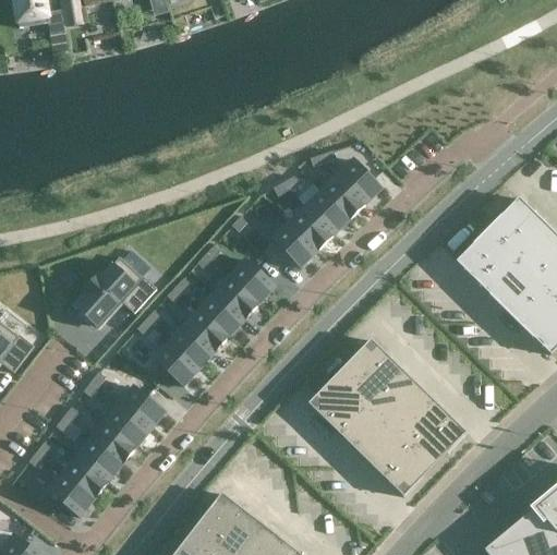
[(46,10),(44,0),(14,0),(19,26),(47,21),(49,34),(64,32),(60,8),(46,10)]
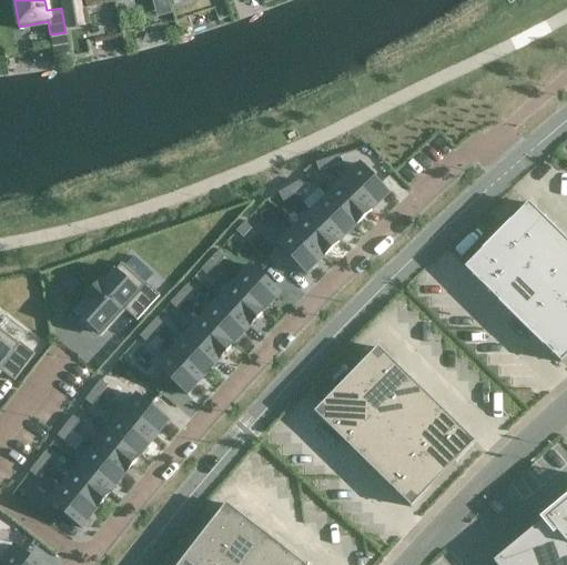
[(84,23),(84,22),(81,6),(83,6),(82,0),(61,0),(66,27),(84,23)]
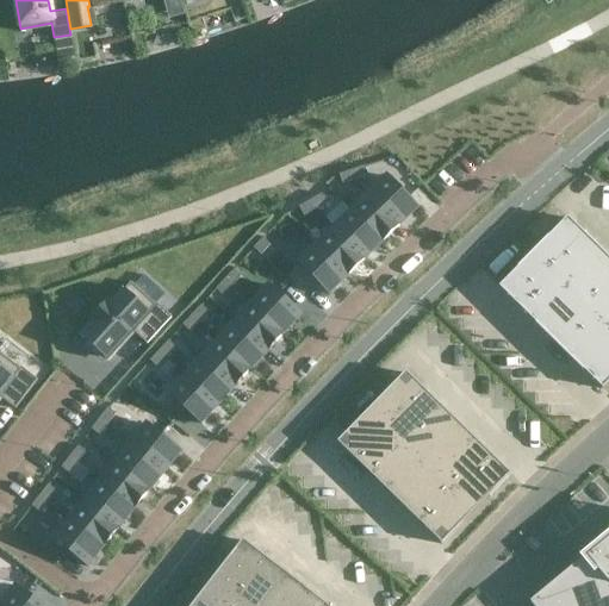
[(364,162),(352,167),(354,176),(367,173),(364,162)]
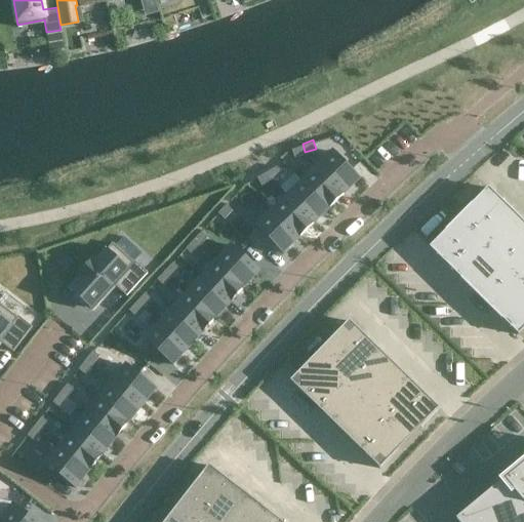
[(303,144),(291,148),(293,156),(305,152),(303,144)]
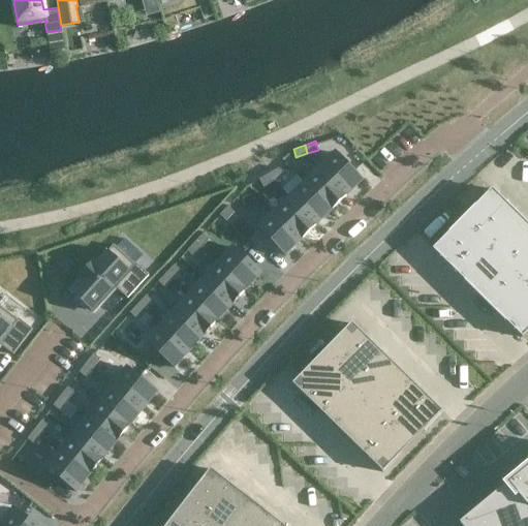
[(335,152),(319,166),(344,192),(360,178),(335,152)]
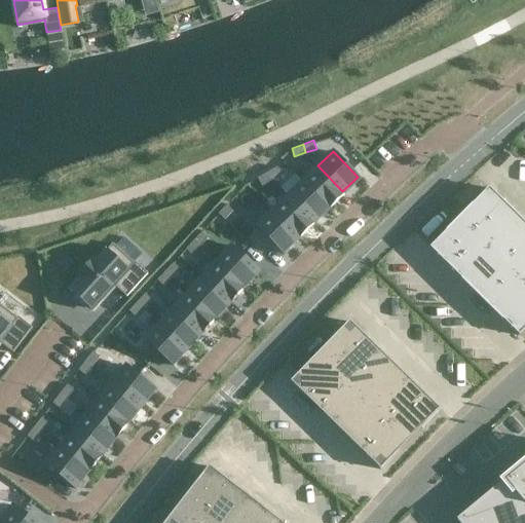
[(276,164),(267,170),(271,177),(282,172),(276,164)]
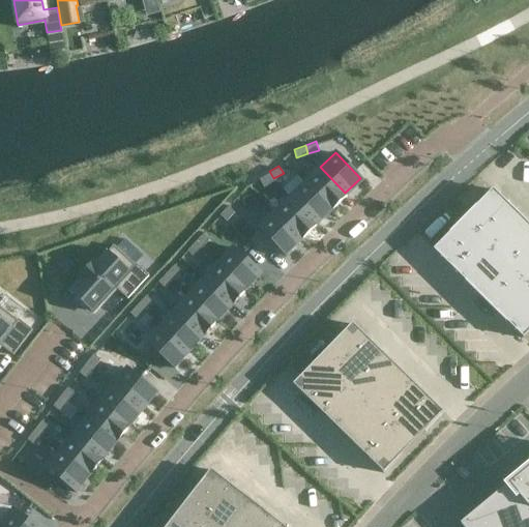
[(320,167),(305,181),(330,207),(345,193),(320,167)]
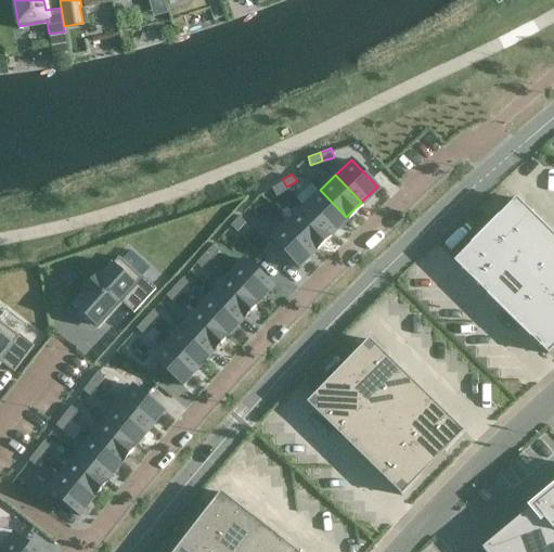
[(282,179),(271,185),(275,193),(286,187),(282,179)]
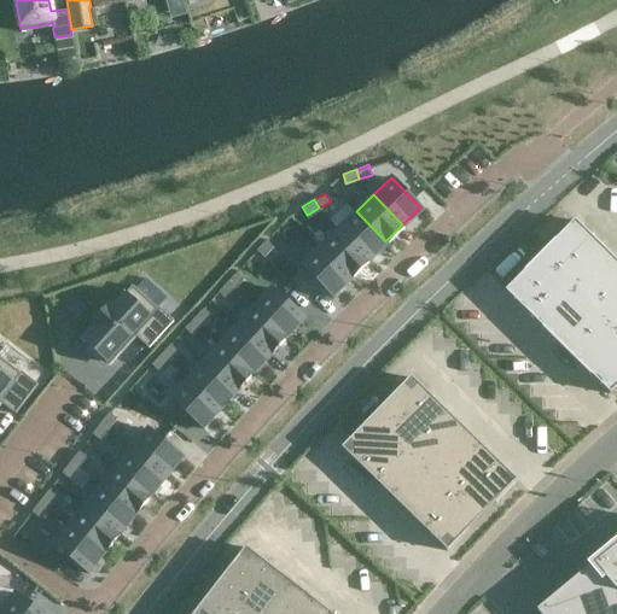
[(356,211),(338,228),(367,258),(385,241),(356,211)]
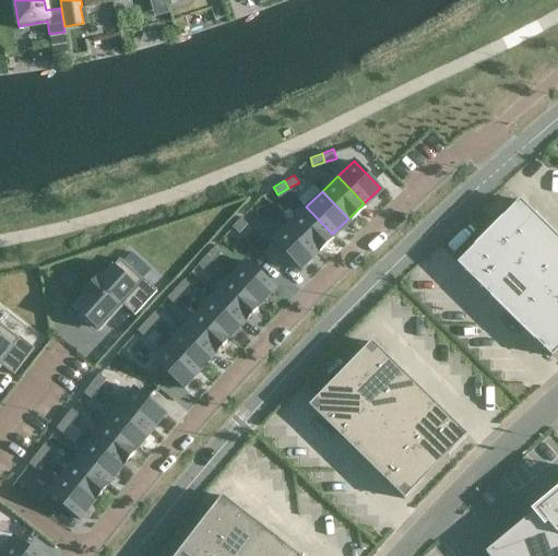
[(534,338),(551,354),(557,346),(557,234),(537,213),(536,213),(519,197),(501,214),(473,243),(473,244),(456,261),(489,293),(489,294),(533,338),(534,338)]
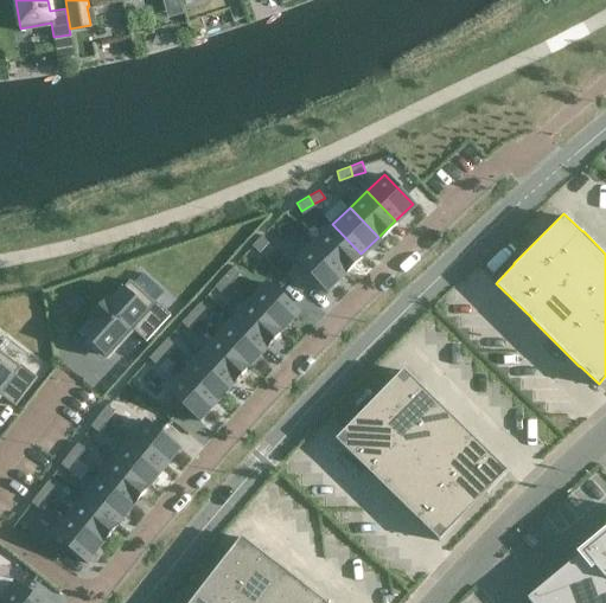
[(332,224),(314,242),(344,270),(361,254),(332,224)]
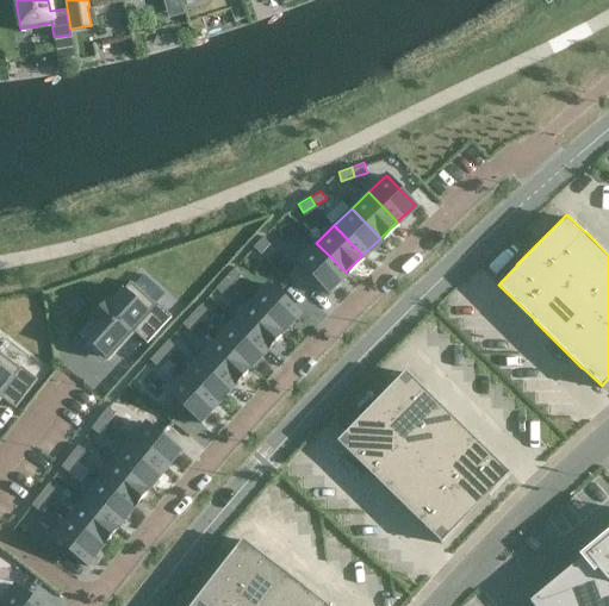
[(261,235),(253,244),(260,251),(269,242),(261,235)]
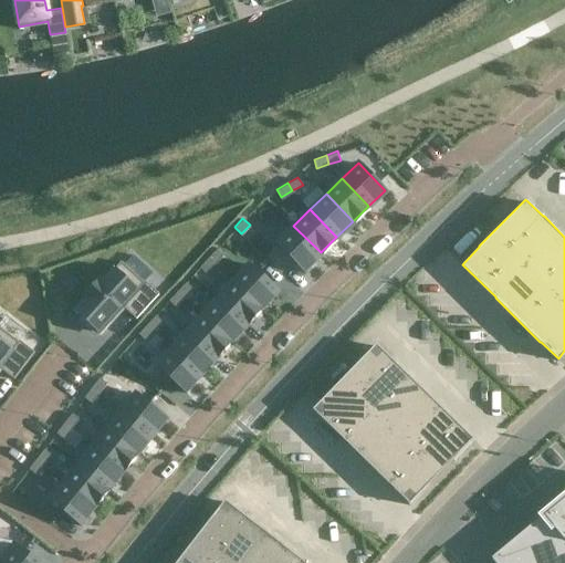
[(293,226),(278,241),(304,269),(321,252),(293,226)]
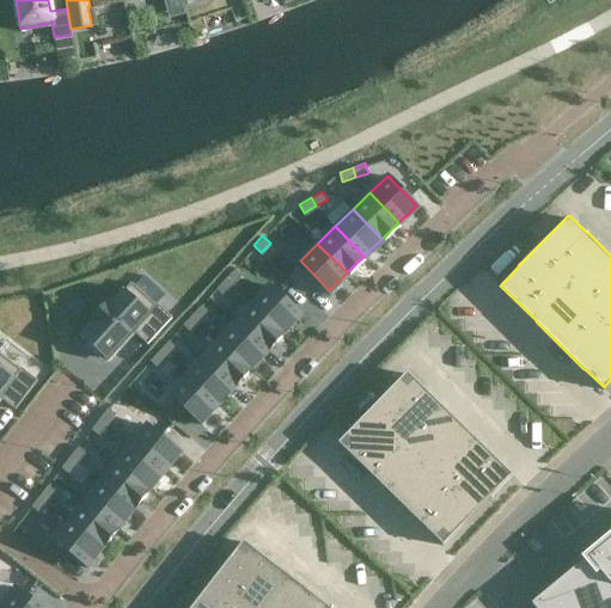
[(233,266),(224,277),(232,283),(242,274),(233,266)]
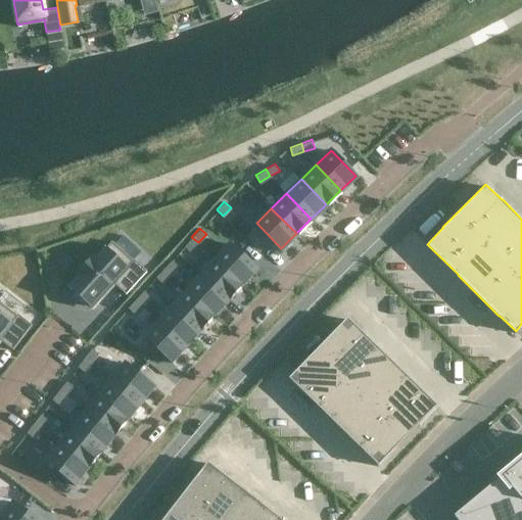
[(80,273),(68,285),(74,289),(72,292),(84,303),(87,301),(91,305),(113,282),(126,292),(146,270),(133,257),(140,249),(123,233),(114,242),(111,239),(94,257),(91,255),(78,271),(80,273)]
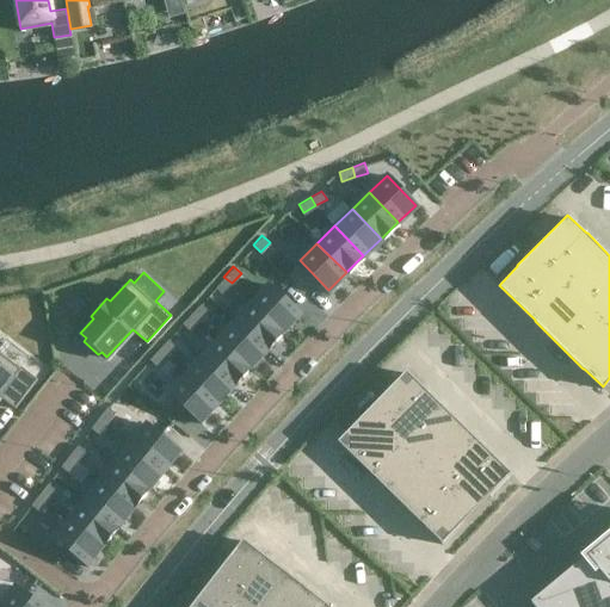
[(223,277),(215,286),(222,292),(232,283),(223,277)]
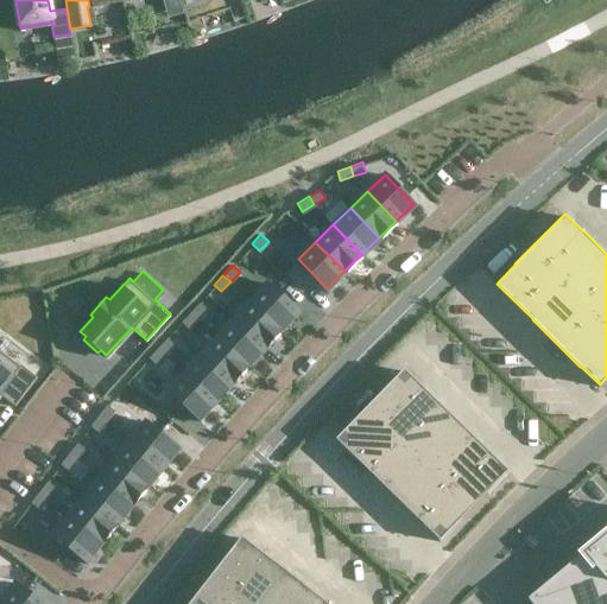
[(267,283),(251,300),(280,328),(297,310),(267,283)]
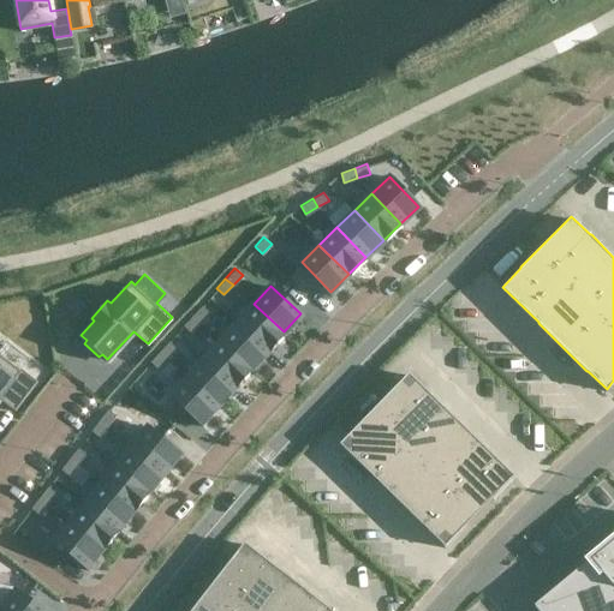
[(202,304),(192,315),(200,321),(209,311),(202,304)]
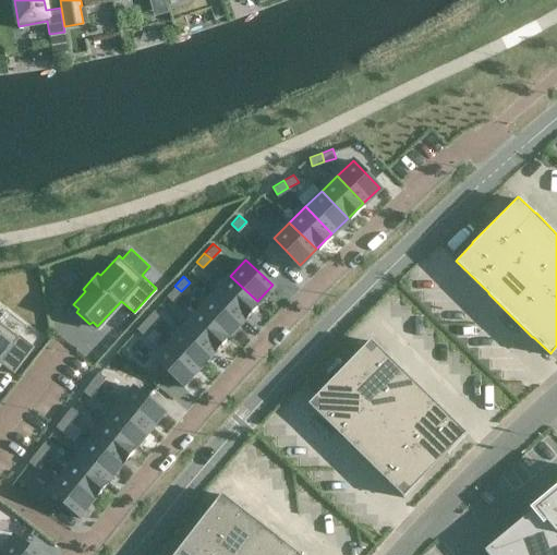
[(230,276),(215,292),(243,317),(257,301),(230,276)]
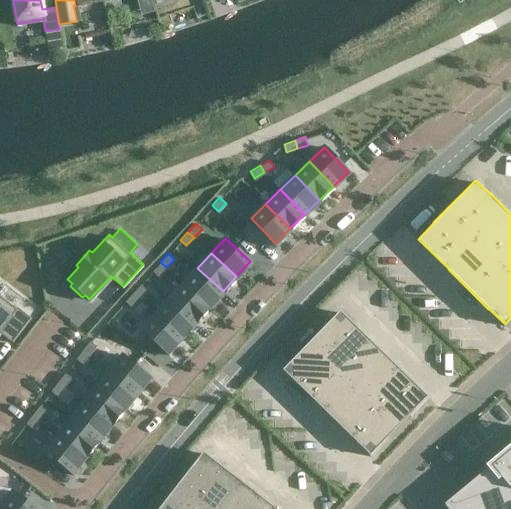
[(160,262),(152,270),(158,276),(166,267),(160,262)]
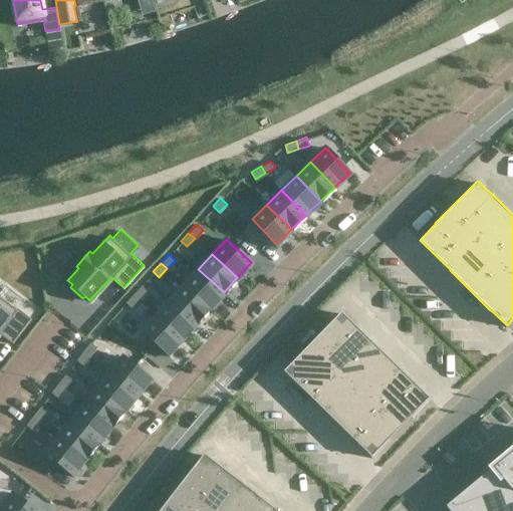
[(198,269),(184,284),(210,307),(224,292),(198,269)]
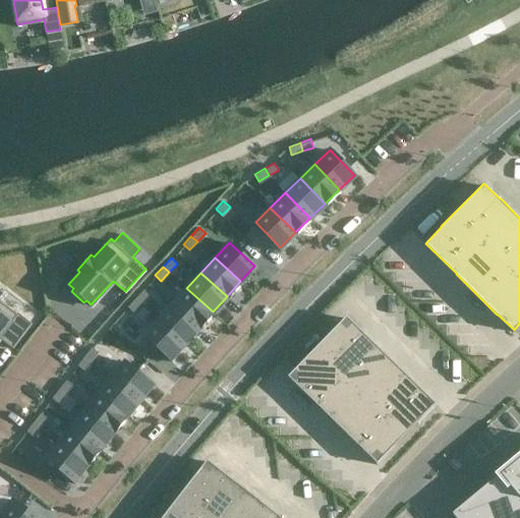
[(0,337),(12,347),(32,322),(17,311),(16,312),(15,311),(23,302),(4,287),(0,292),(0,337)]
